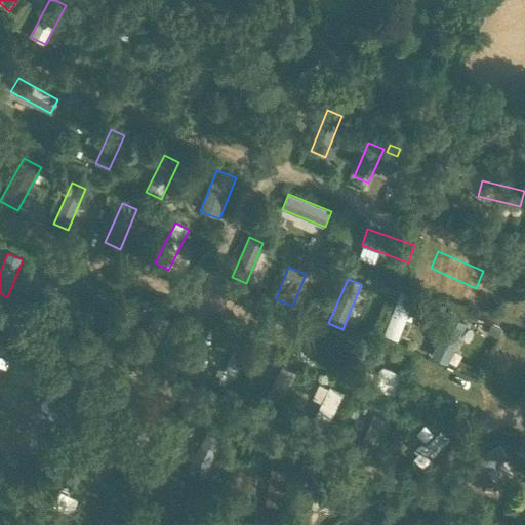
[(379,283),(376,290),(386,294),(389,287),(379,283)]
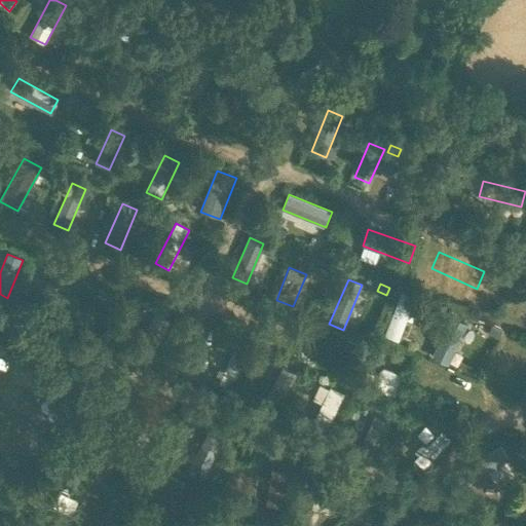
[(402,295),(385,335),(400,340),(416,300),(402,295)]
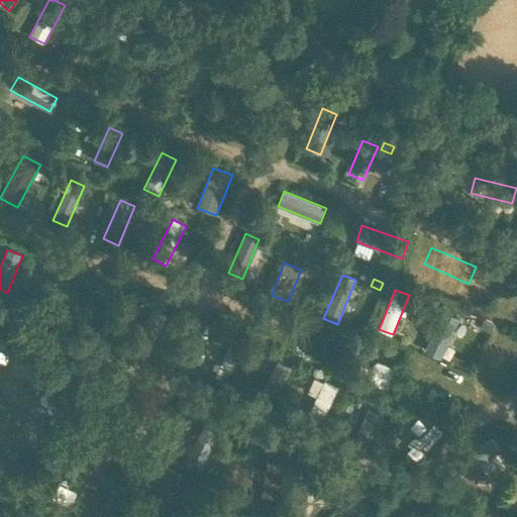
[(429,298),(426,305),(435,309),(439,302),(429,298)]
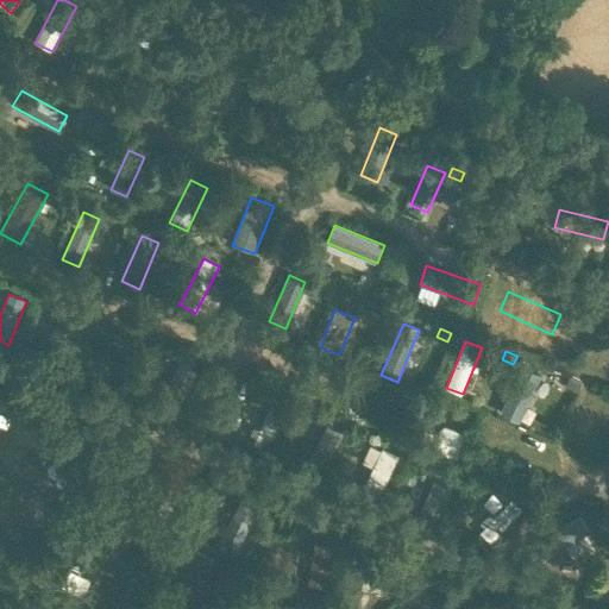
[(592,380),(608,382),(608,357),(597,356),(592,380)]
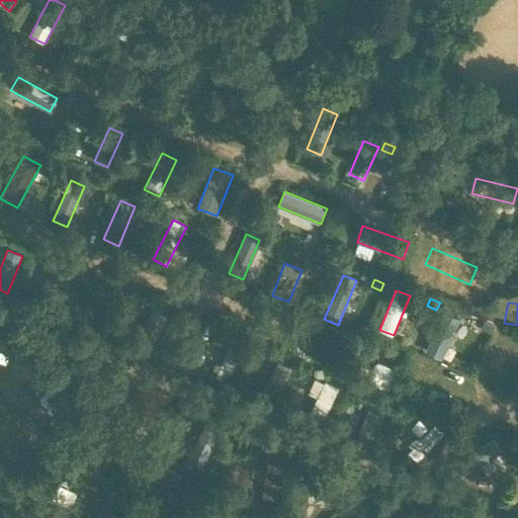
[(152,311),(137,341),(151,348),(167,318),(152,311)]
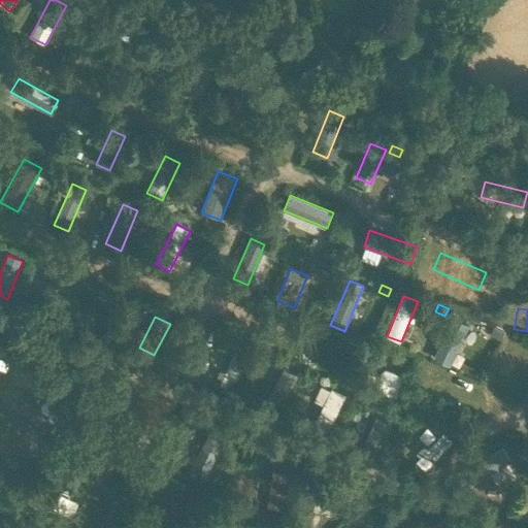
[(452,317),(434,356),(450,363),(467,325),(452,317)]
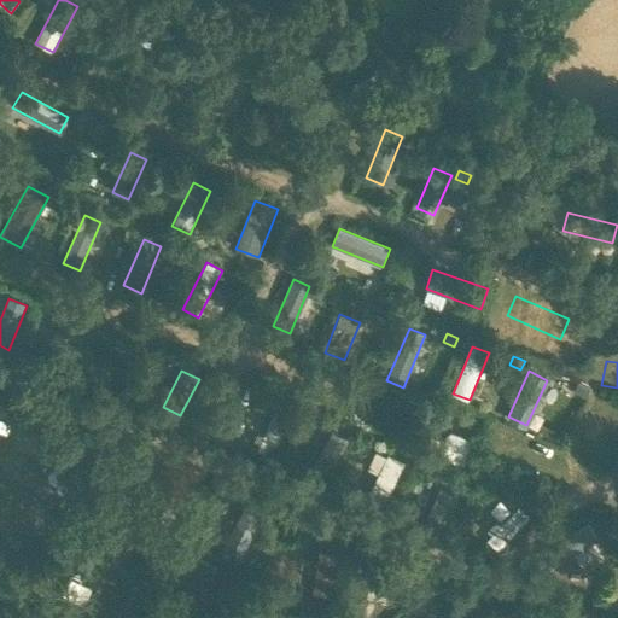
[(577,383),(573,391),(586,396),(589,389),(577,383)]
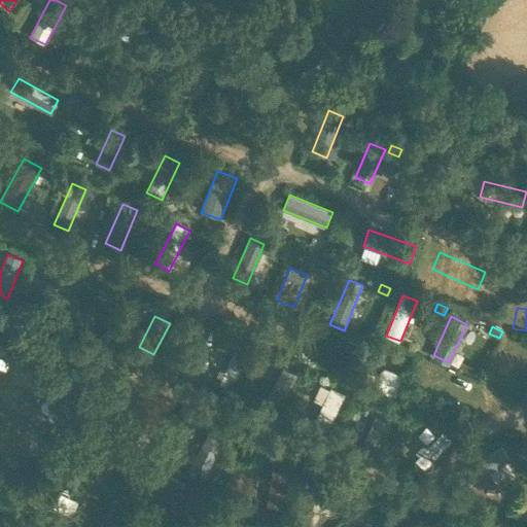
[(499,340),(481,377),(494,383),(512,346),(499,340)]
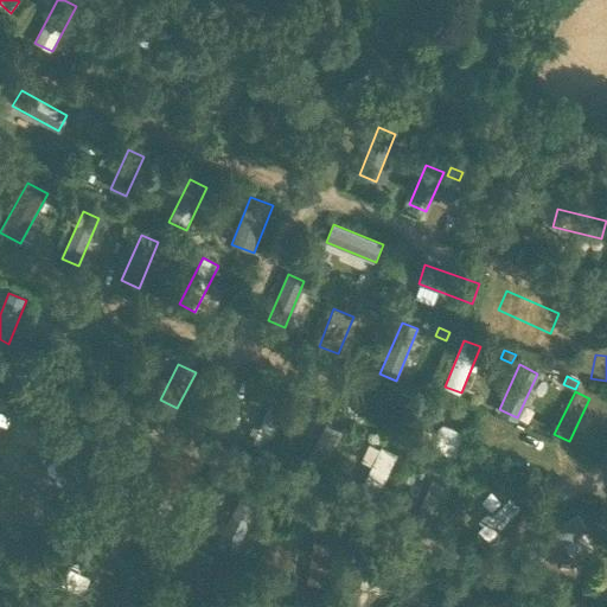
[(272,404),(259,433),(273,440),(287,411),(272,404)]
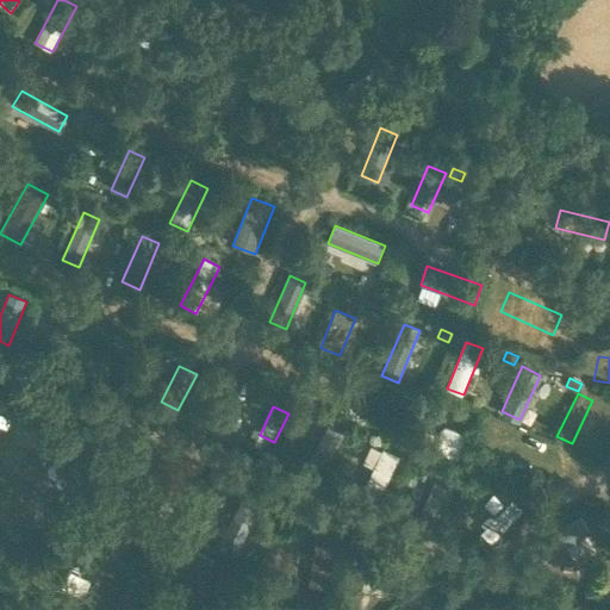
[(427,429),(431,442),(452,436),(448,423),(427,429)]
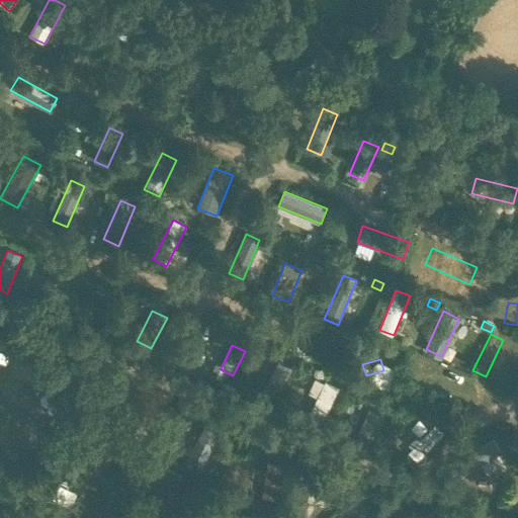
[(280,362),(263,395),(275,401),(292,368),(280,362)]
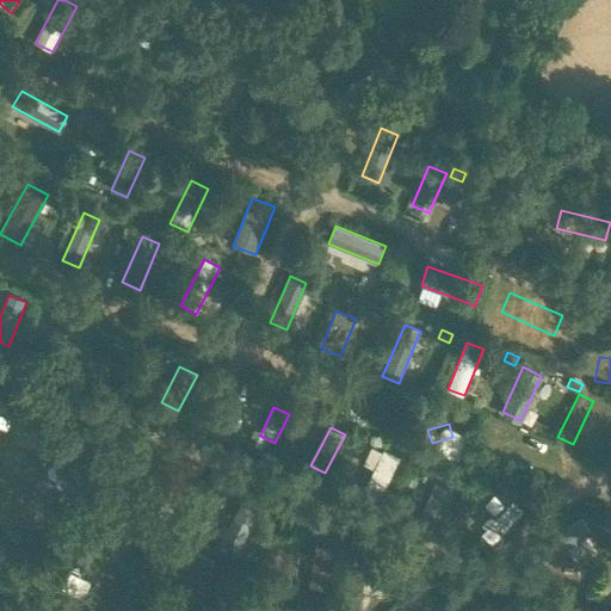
[(383,450),(364,489),(381,497),(399,458),(383,450)]
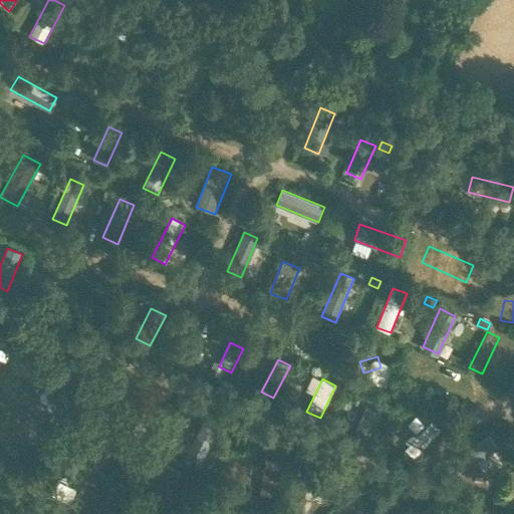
[(365,407),(351,440),(365,447),(380,414),(365,407)]
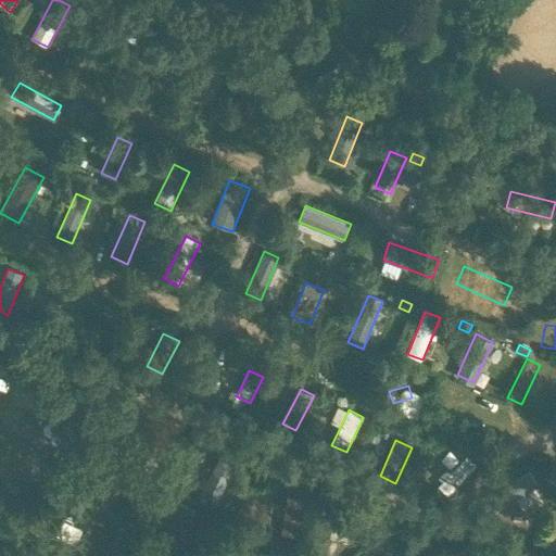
[(466,456),(439,484),(449,494),(476,466),(466,456)]
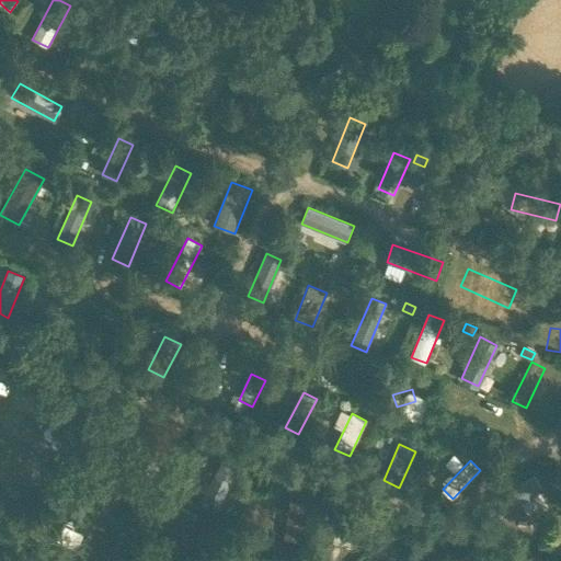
[(205,482),(201,491),(218,501),(237,469),(222,461),(209,485),(205,482)]
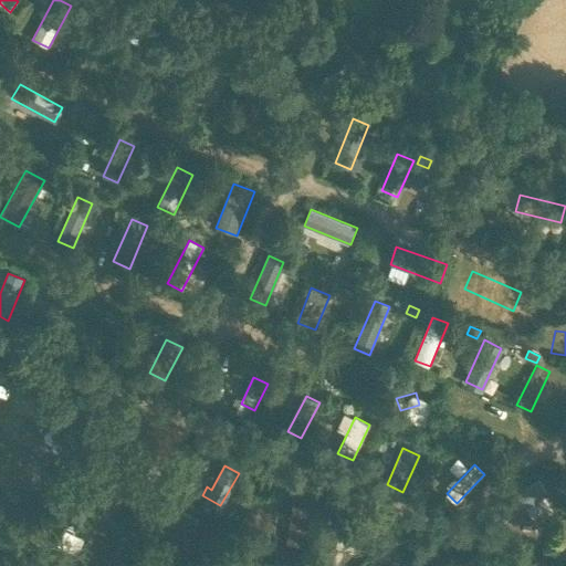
[(537,479),(496,505),(506,521),(547,494),(537,479)]
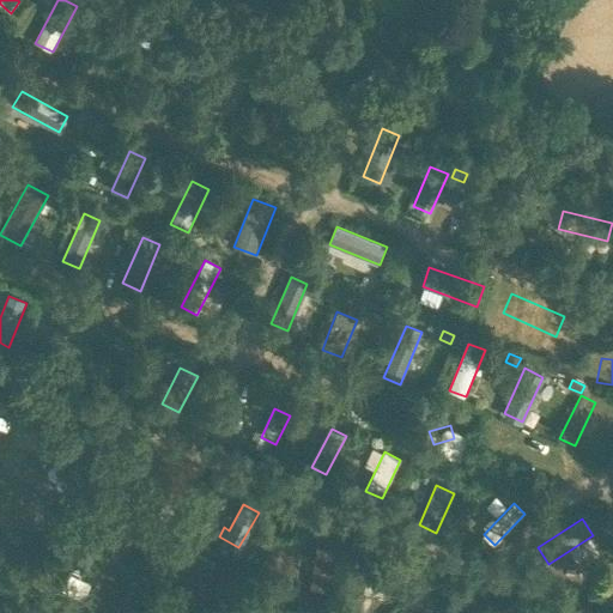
[(173,544),(165,557),(211,581),(218,566),(173,544)]
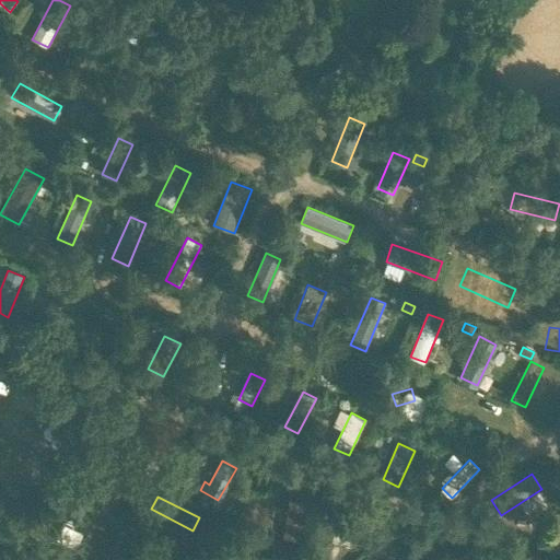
[(289,500),(283,538),(299,540),(304,502),(289,500)]
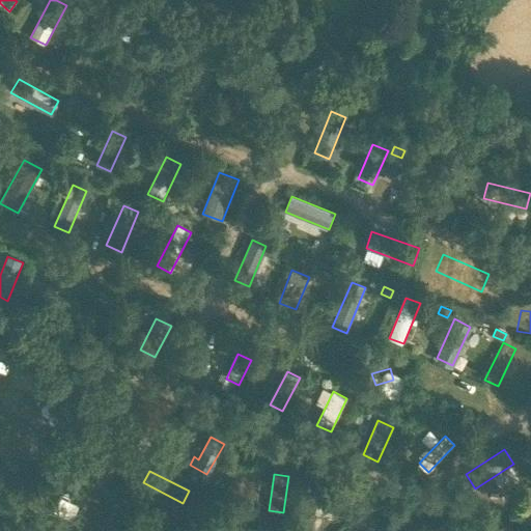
[(314,483),(309,499),(351,512),(356,496),(314,483)]
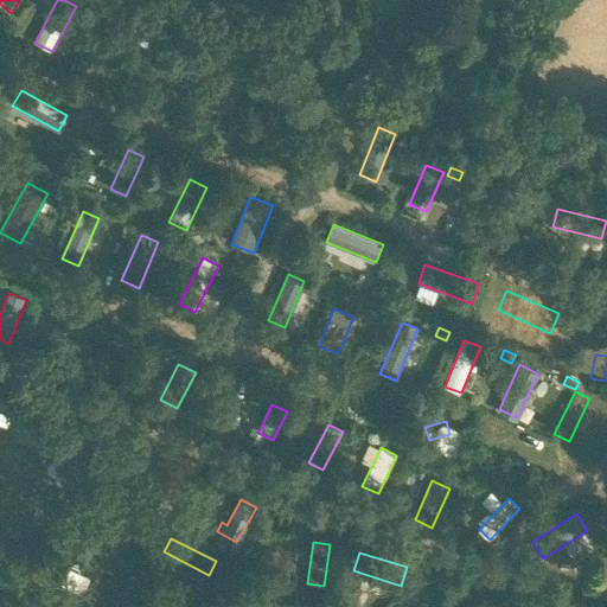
[(606,557),(588,596),(602,604),(606,594),(606,557)]
